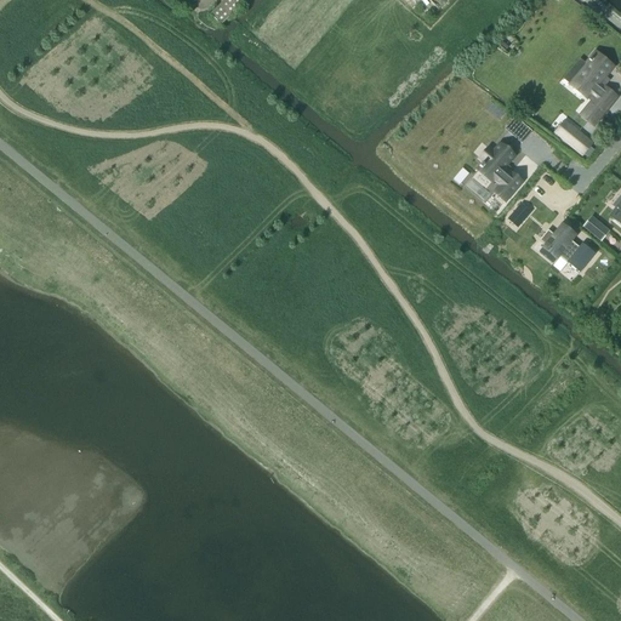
[(215,24),(240,0),(222,0),(206,15),(215,24)]
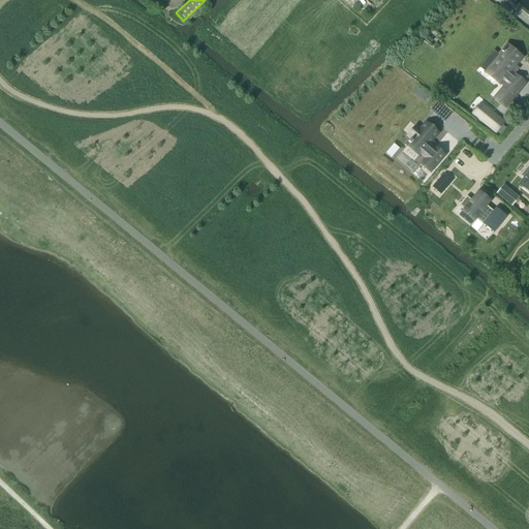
[(522,57),(506,44),(490,65),(504,78),(505,76),(509,81),(505,86),(516,94),(525,83),(514,74),(509,71),(522,57)]
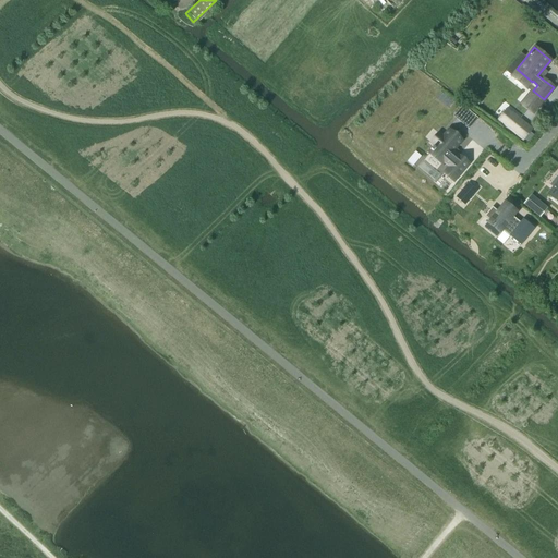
[(431,150),(428,154),(441,165),(444,161),(449,167),(449,168),(459,176),(468,165),(459,156),(458,157),(451,152),(461,141),(449,130),(443,136),(439,133),(431,143),(435,146),(434,148),(433,147),(431,150)]
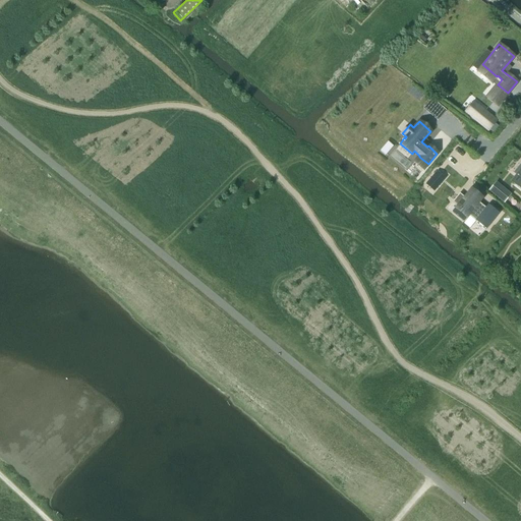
[(516,175),(511,181),(520,190),(520,163),(513,173),(516,175)]
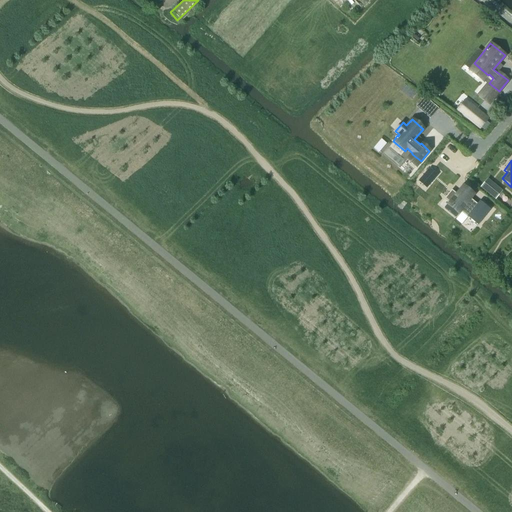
[(429,169),(418,181),(426,187),(437,175),(429,169)]
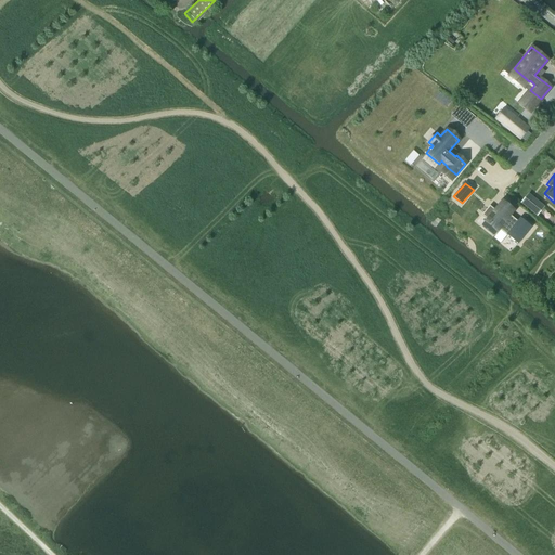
[(532,199),(527,207),(537,216),(543,207),(532,199)]
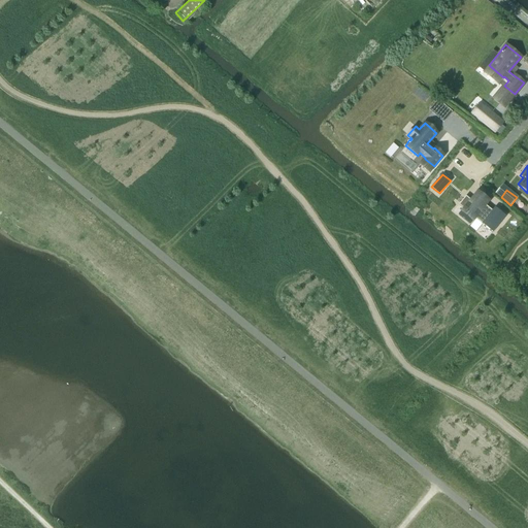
[(463,208),(458,215),(469,225),(476,217),(493,230),(491,232),(492,232),(505,216),(495,207),(494,206),(492,210),(486,205),(489,200),(477,191),(470,199),(465,196),(458,204),(463,208)]
